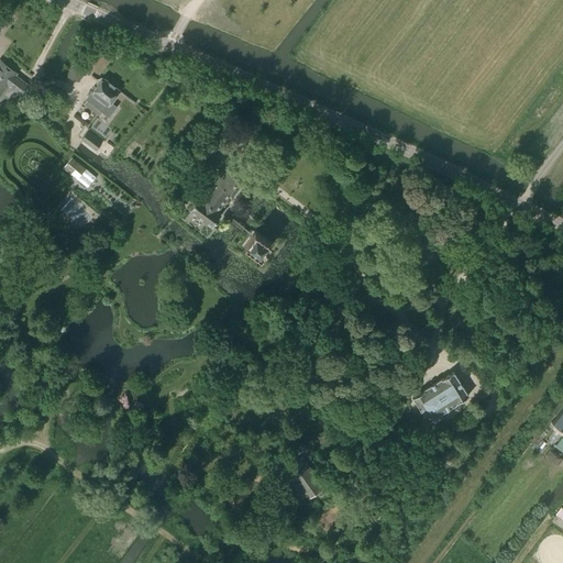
[(0,59),(0,100),(7,106),(18,94),(23,99),(32,87),(15,75),(18,73),(0,59)]
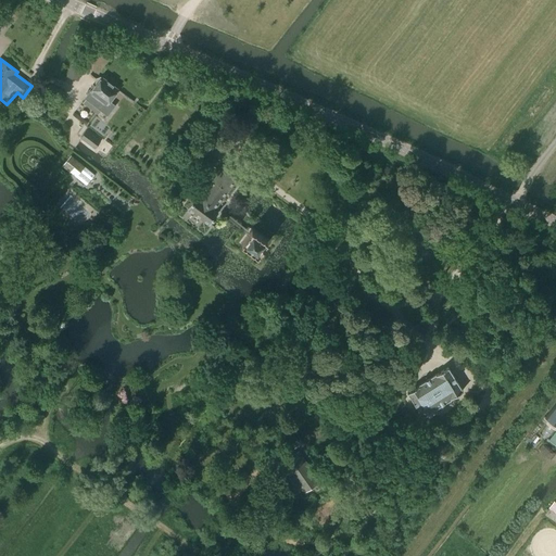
[(118,89),(102,76),(85,98),(108,115),(115,105),(110,101),(118,89)]
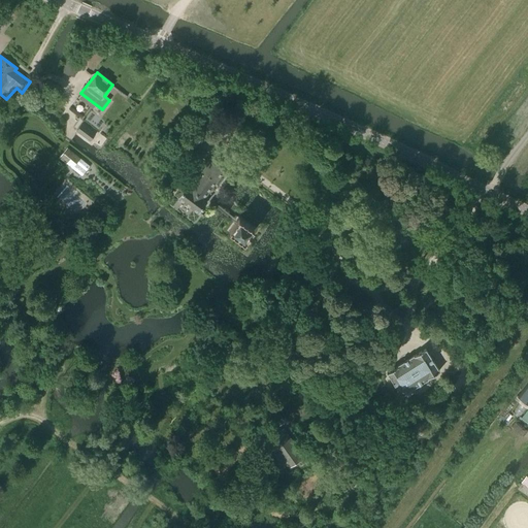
[(95,133),(81,124),(75,130),(90,140),(95,133)]
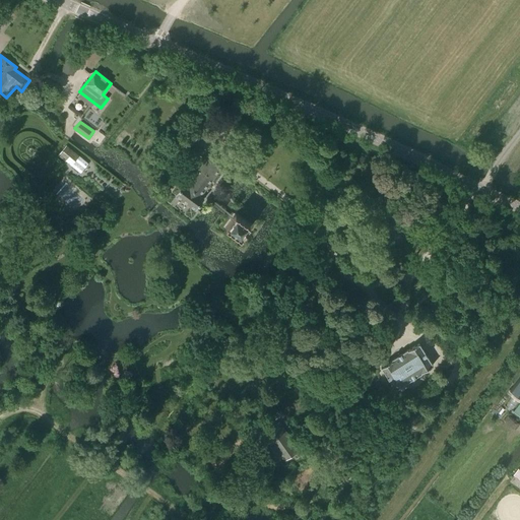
[(66,145),(58,155),(80,174),(89,164),(66,145)]
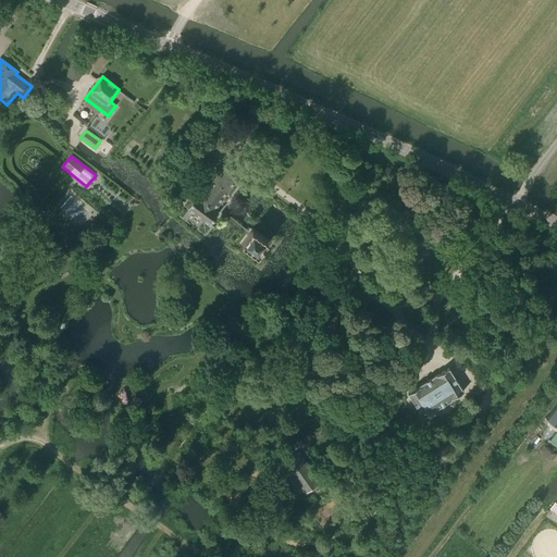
[(203,192),(199,197),(197,195),(187,209),(213,229),(218,224),(212,220),(219,212),(215,209),(238,177),(223,165),(209,186),(202,182),(198,187),(203,192)]
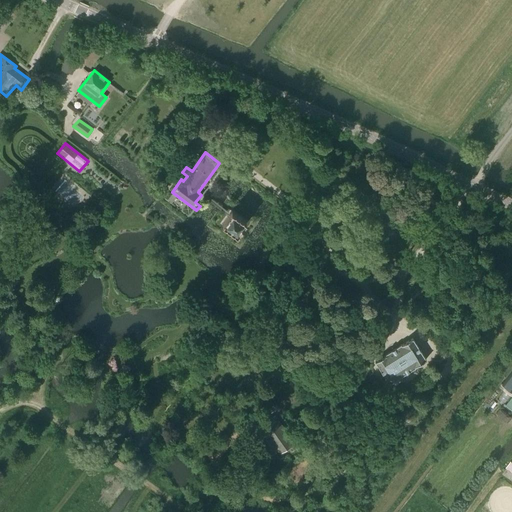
[(65,174),(50,191),(71,210),(86,193),(65,174)]
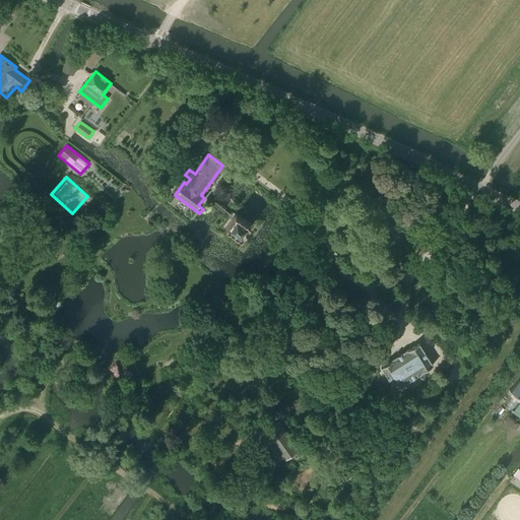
[(235,216),(226,228),(241,238),(250,224),(236,214),(235,216)]
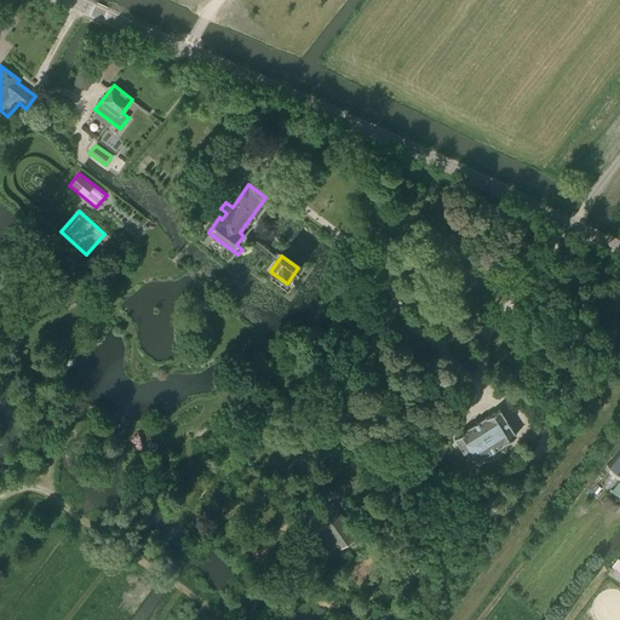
[(516,435),(500,408),(454,437),(470,464),(516,435)]
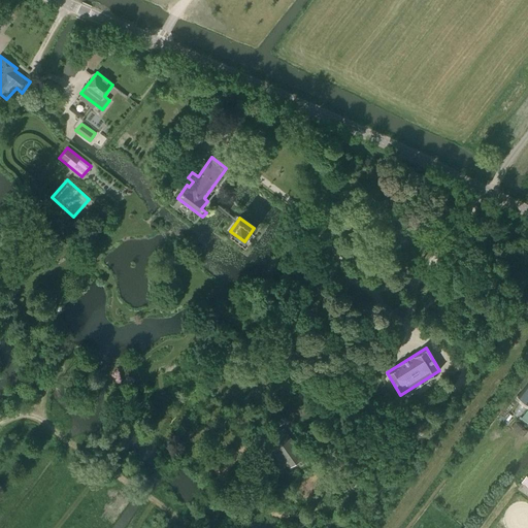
[(527,382),(518,396),(527,403),(527,382)]
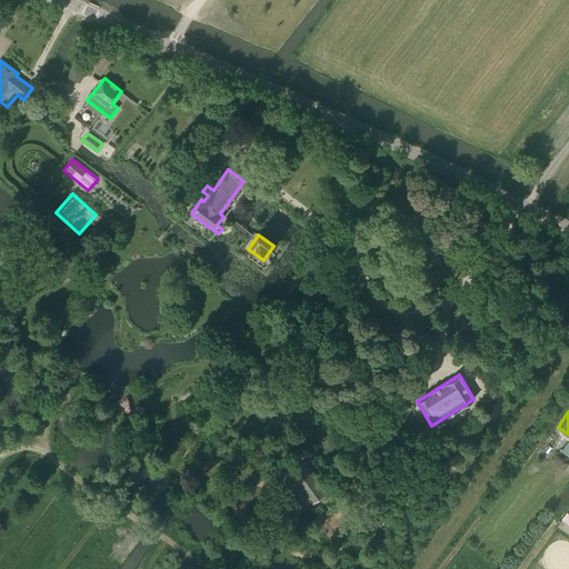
[(306,461),(290,471),(312,502),(328,492),(306,461)]
